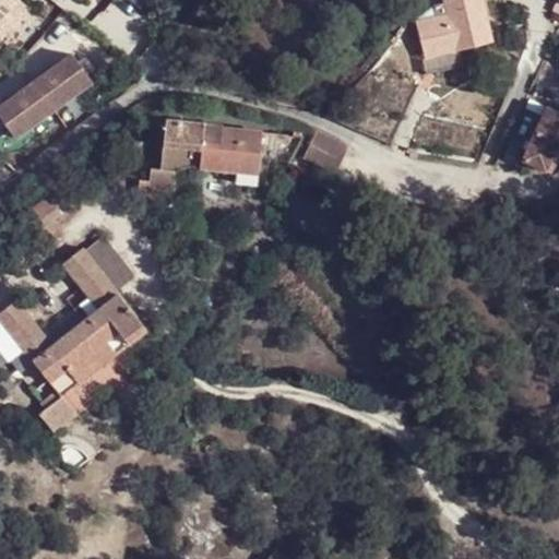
[(0,0),(0,34),(3,37),(30,6),(23,0),(0,0)]
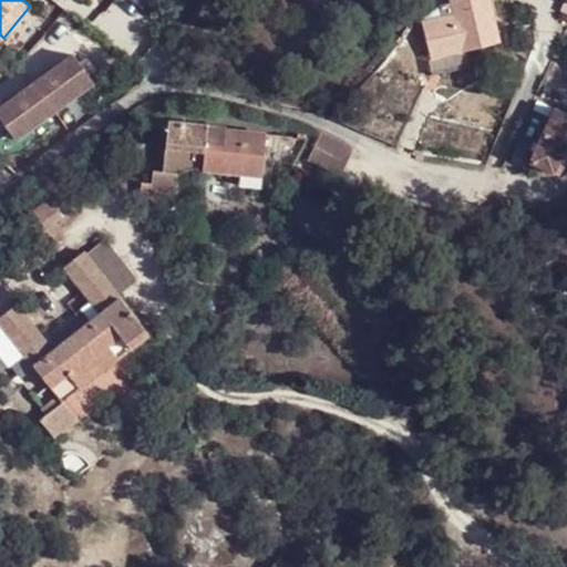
[(378,19),(384,2),(378,0),(371,0),(366,14),(378,19)]
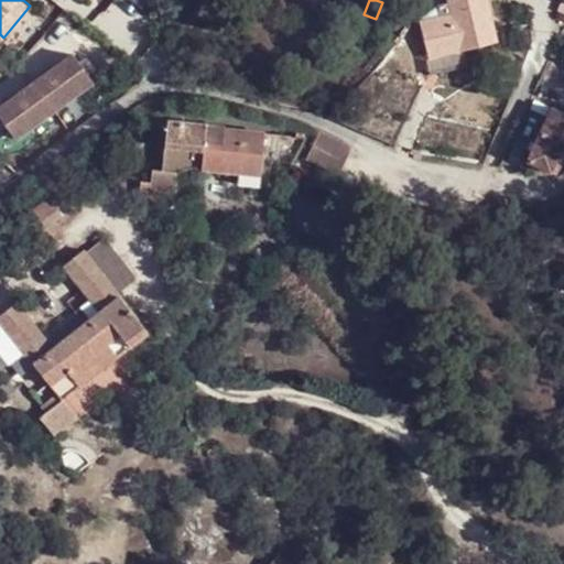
[(484,0),(444,0),(446,6),(448,15),(449,20),(453,35),(490,25),(484,0)]
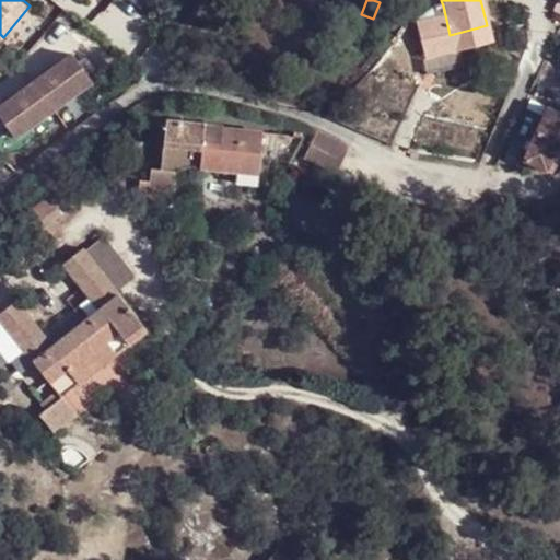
[(433,18),(445,15),(443,6),(431,9),(433,18)]
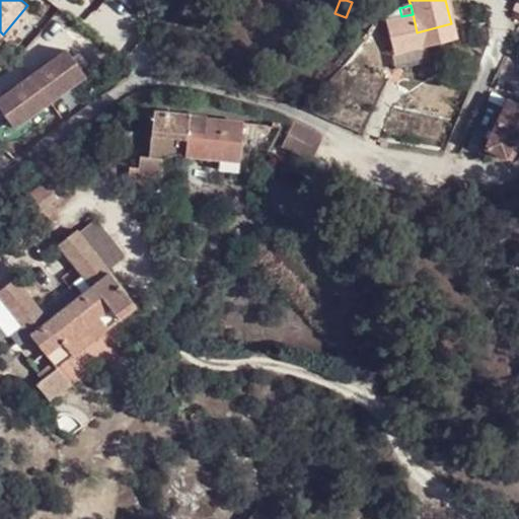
[(393,38),(417,32),(414,18),(385,25),(389,40),(393,38)]
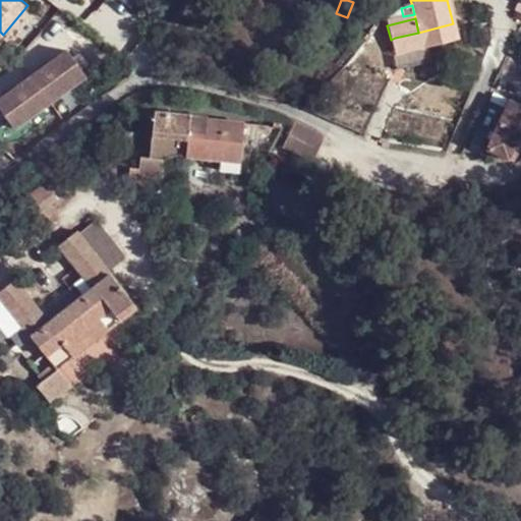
[(456,38),(453,23),(418,33),(421,46),(456,38)]
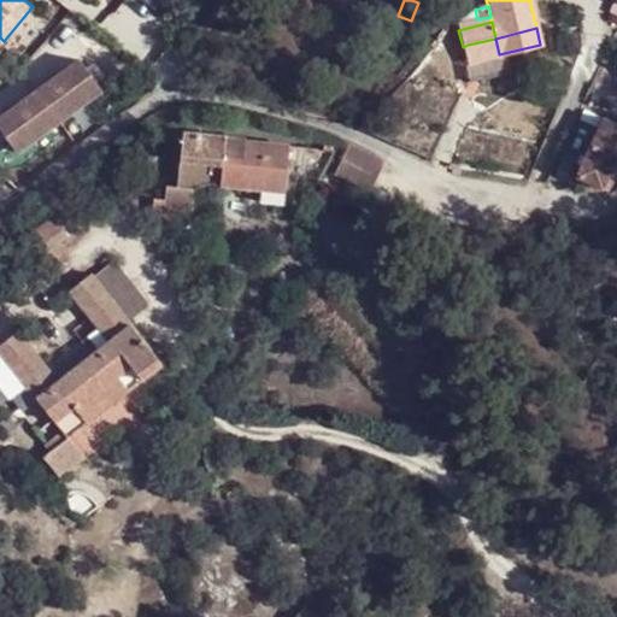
[(472,63),(499,54),(495,39),(468,45),(472,63)]
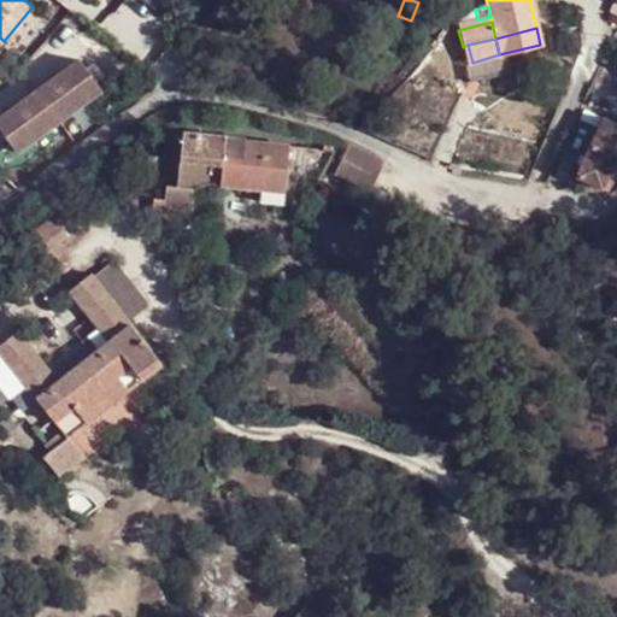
[(0,115),(0,130),(17,157),(103,98),(77,62),(0,115)]
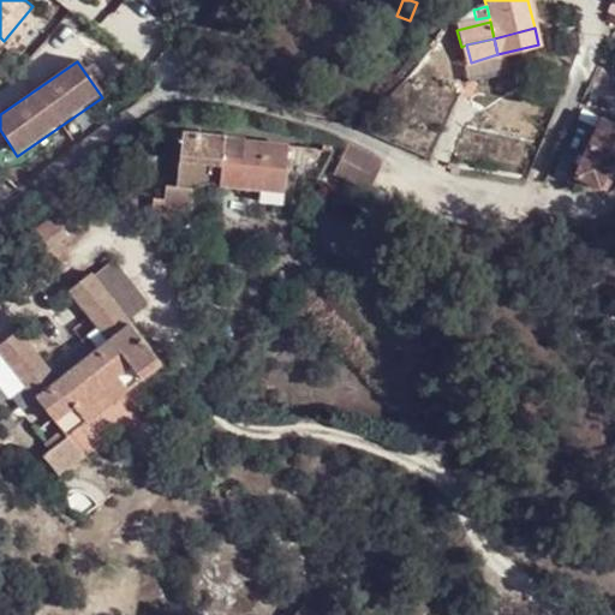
[(614,114),(601,108),(573,165),(605,179),(614,156),(614,114)]
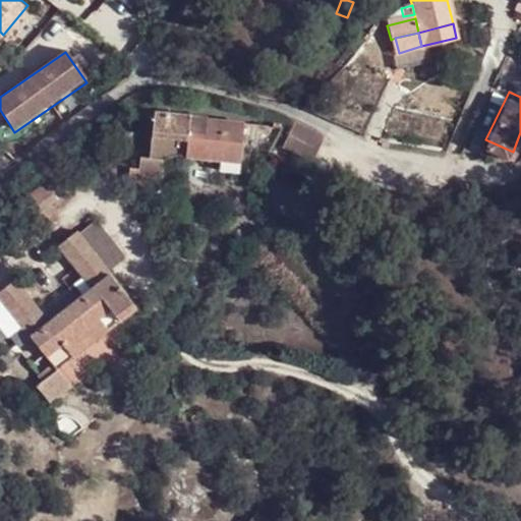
[(185,157),(222,163),(238,164),(243,125),(207,121),(205,136),(188,135),(185,157)]
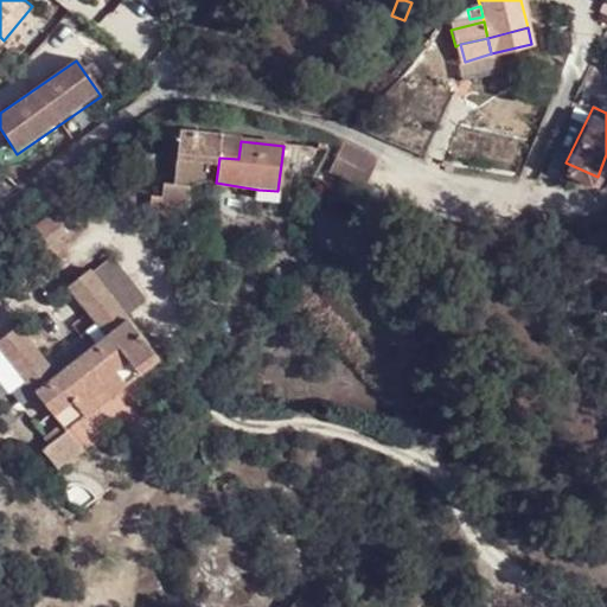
[(315,177),(328,152),(283,146),(278,191),(259,190),(256,202),(291,206),(292,190),(301,191),(304,174),(315,177)]
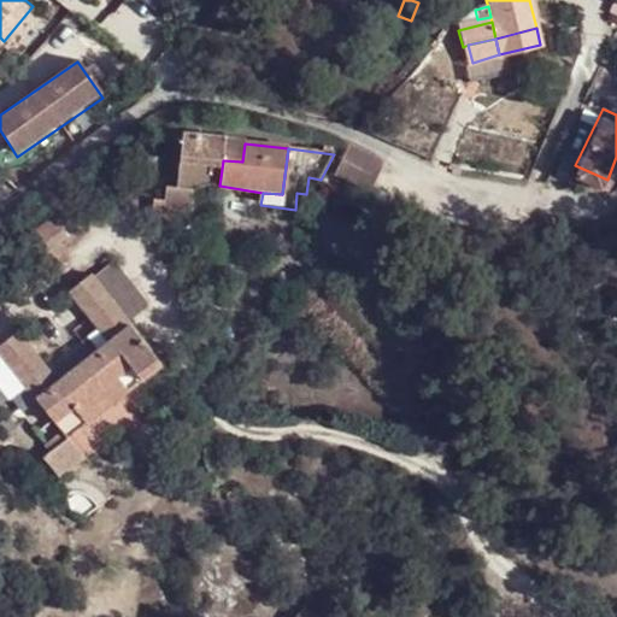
[(375,195),(387,168),(351,150),(338,177),(375,195)]
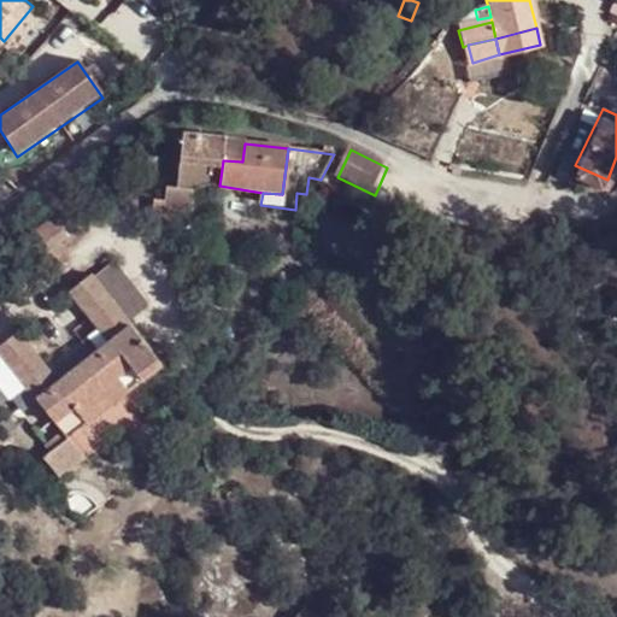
[(30,260),(68,235),(53,216),(16,241),(30,260)]
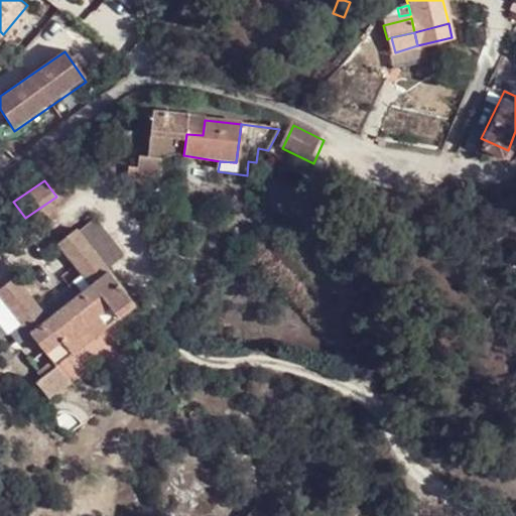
[(80,234),(107,268),(124,254),(98,220),(80,234)]
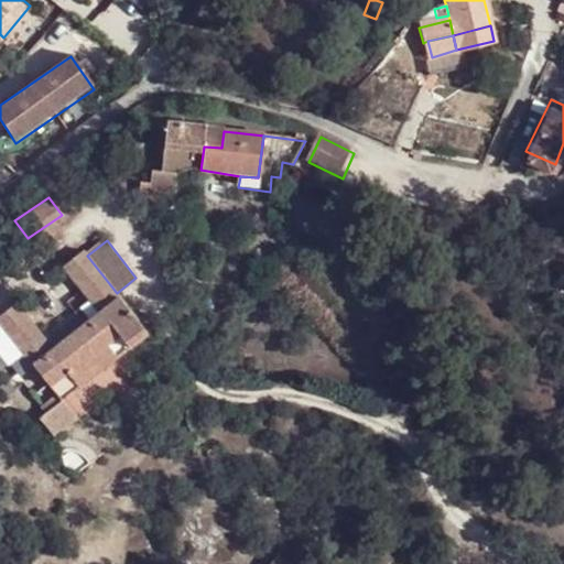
[(97,312),(118,295),(117,293),(87,256),(83,250),(63,267),(97,312)]
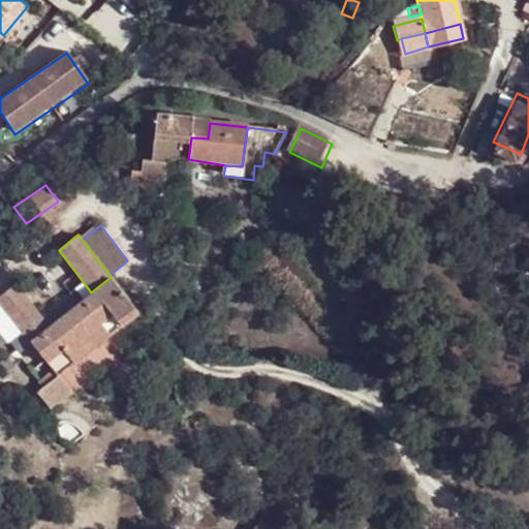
[(137,311),(111,277),(91,292),(76,304),(60,316),(47,328),(28,342),(55,376),(137,311)]
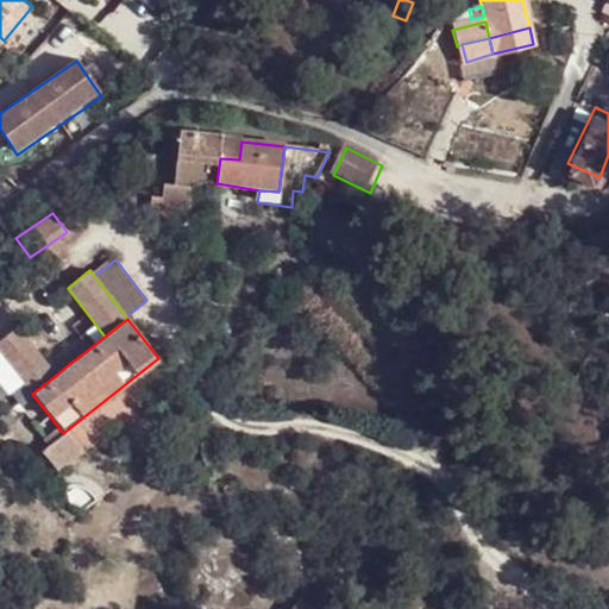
[(0,353),(32,394),(54,377),(16,330),(0,341),(0,353)]
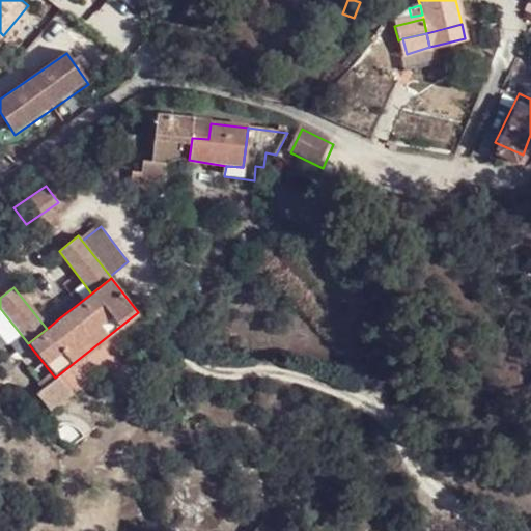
[(60,317),(77,305),(72,297),(55,310),(60,317)]
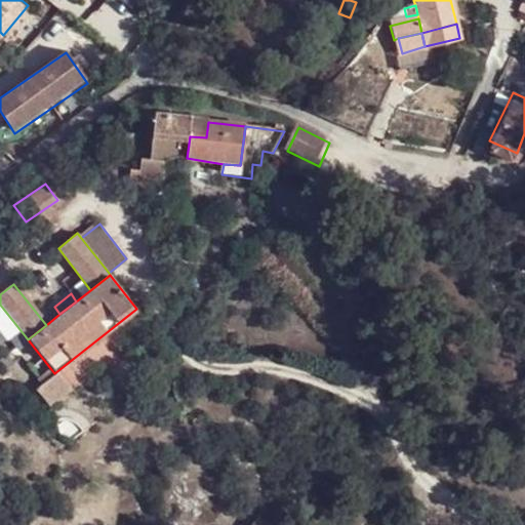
[(68,391),(54,373),(34,389),(46,407),(68,391)]
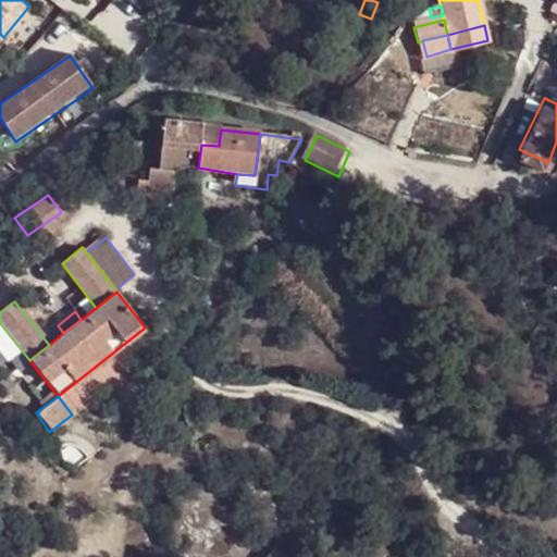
[(294,556),(274,544),(264,556),(294,556)]
